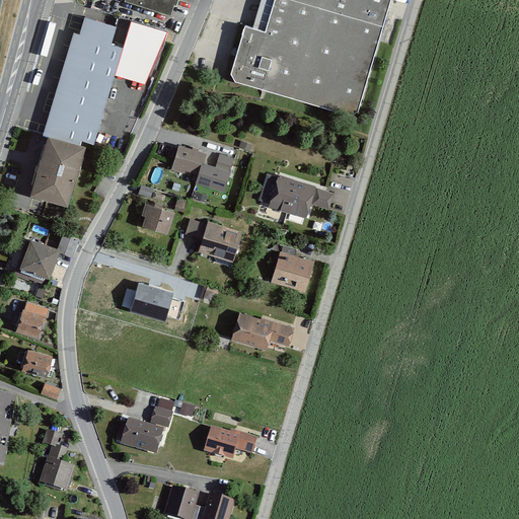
[(358,109),(382,26),(295,0),(273,0),(265,30),(244,25),(229,75),(234,82),(349,115),(358,109)]
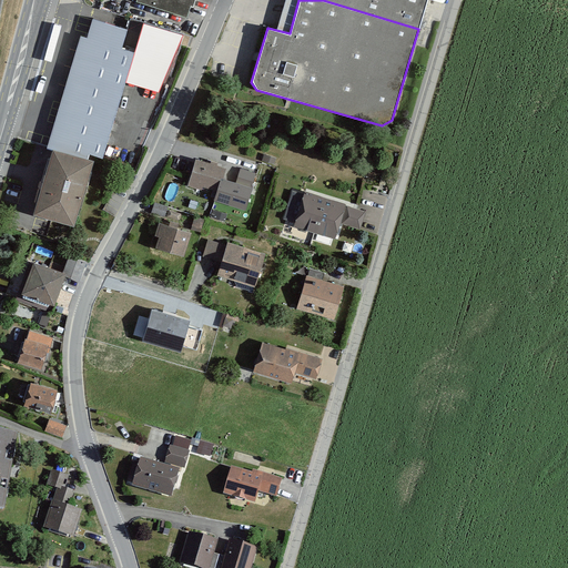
[(323,0),(418,29),(427,0),(323,0)]
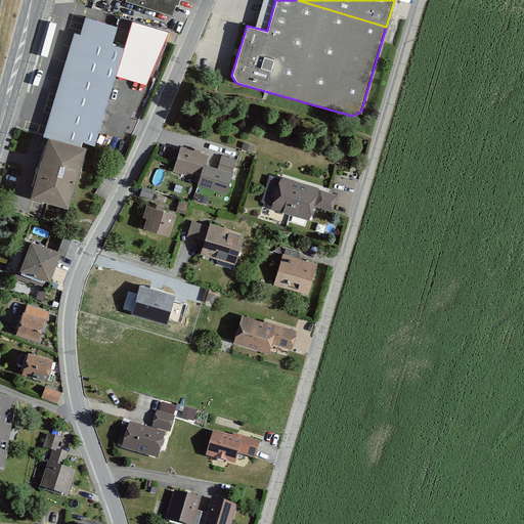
[(119,25),(88,16),(83,35),(76,34),(45,135),(49,136),(84,147),(85,143),(126,155),(180,34),(121,16),(119,25)]
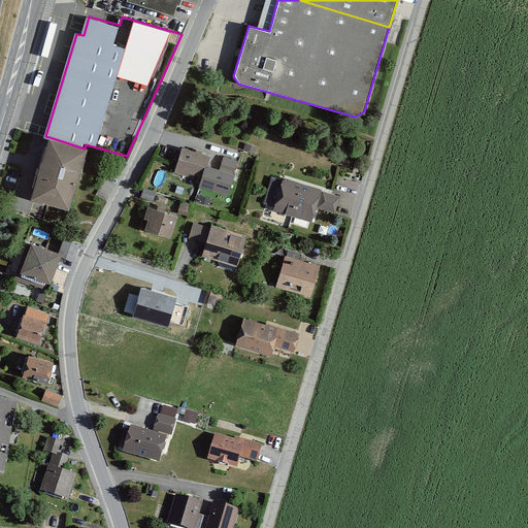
[(30,198),(70,210),(89,150),(85,149),(50,137),(30,198)]
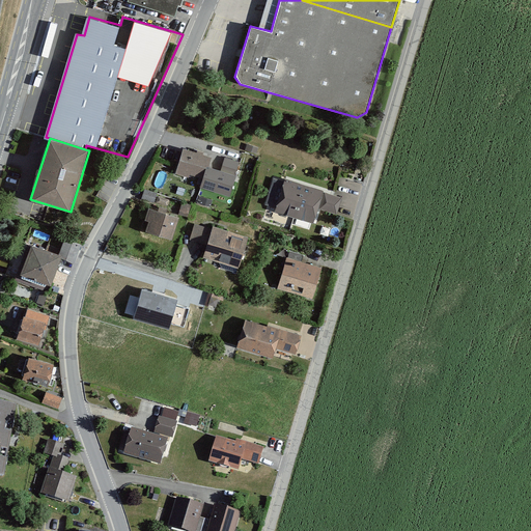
[(210,157),(182,148),(174,174),(188,178),(189,175),(203,179),(206,167),(210,157)]
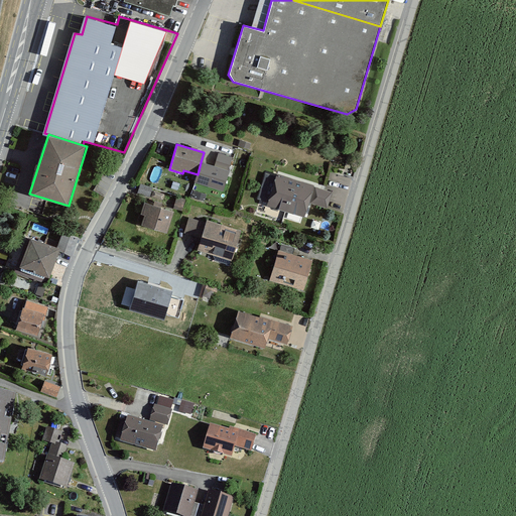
[(214,166),(201,162),(198,174),(195,182),(223,190),(233,158),(219,153),(214,166)]
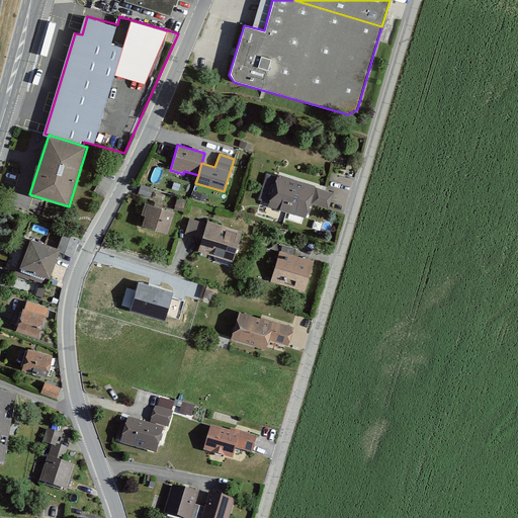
[(308,216),(316,185),(278,175),(270,204),(308,216)]
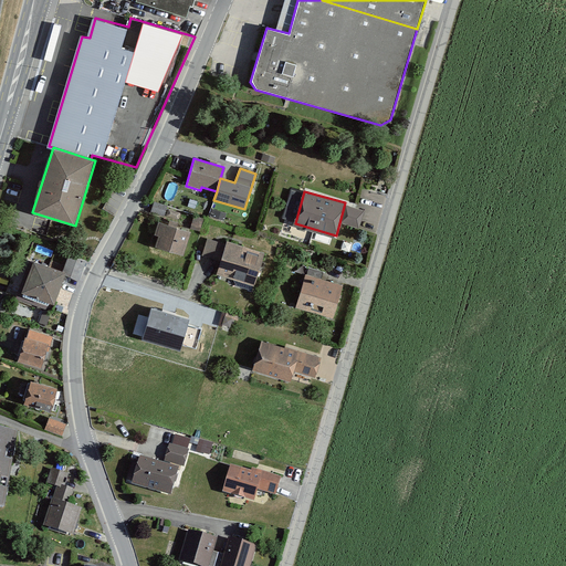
[(363,208),(347,203),(344,220),(359,223),(363,208)]
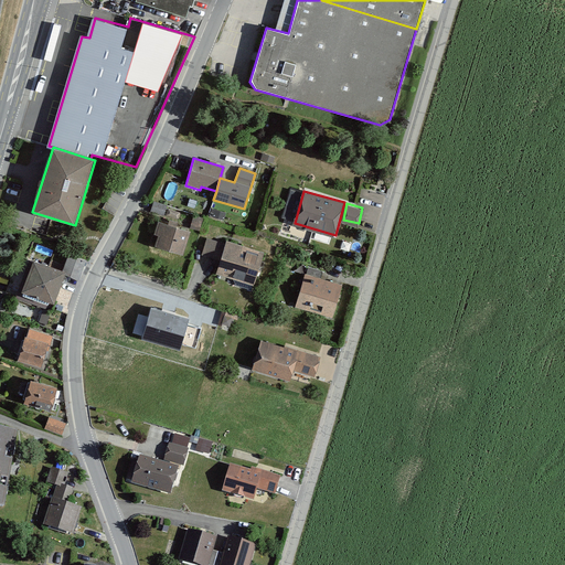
[(180,255),(187,233),(158,223),(153,235),(157,236),(153,246),(180,255)]
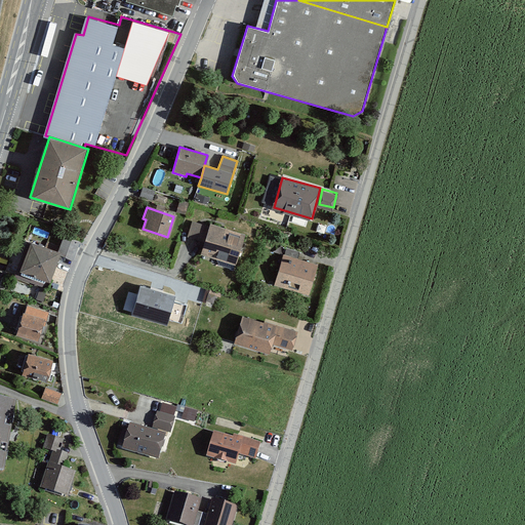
[(235,267),(244,237),(194,220),(189,237),(206,242),(201,256),(235,267)]
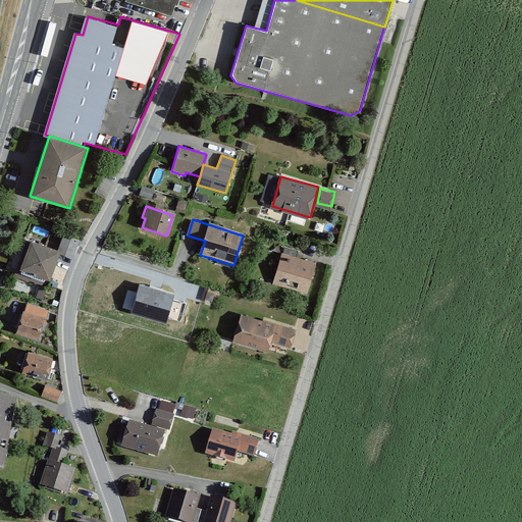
[(25,242),(15,270),(47,281),(57,254),(70,259),(76,243),(61,238),(55,253),(25,242)]
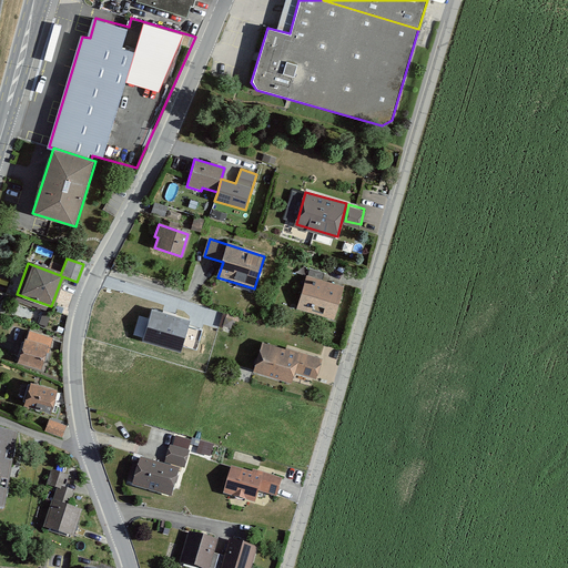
[(296,308),(333,318),(343,286),(306,275),(296,308)]
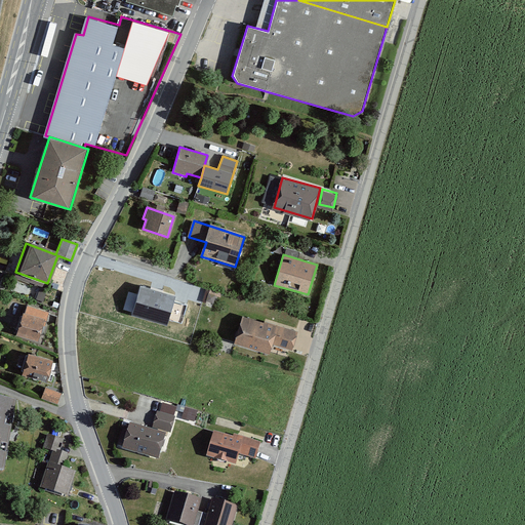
[(174,295),(140,286),(132,316),(166,325),(174,295)]
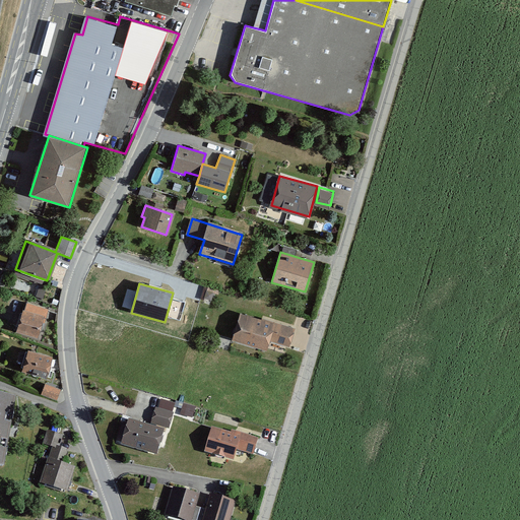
[(15,332),(36,338),(41,321),(43,321),(47,310),(25,304),(22,313),(21,312),(15,332)]
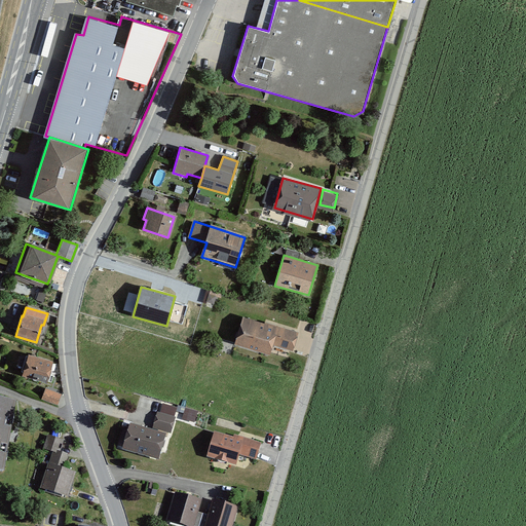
[(297,333),(242,317),(234,344),(269,354),(272,344),(293,349),(297,333)]
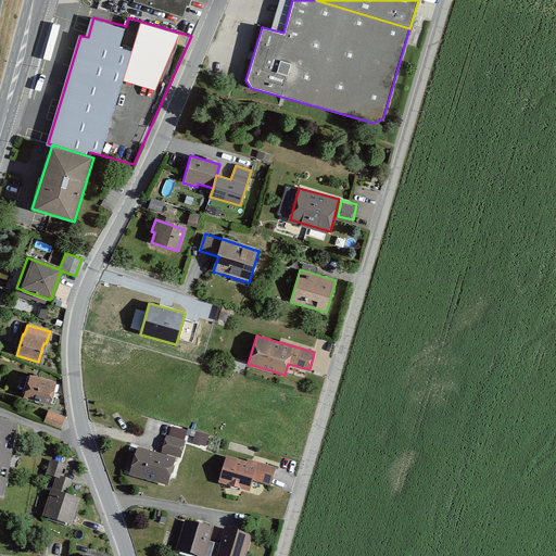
[(54,384),(28,377),(22,397),(48,405),(54,384)]
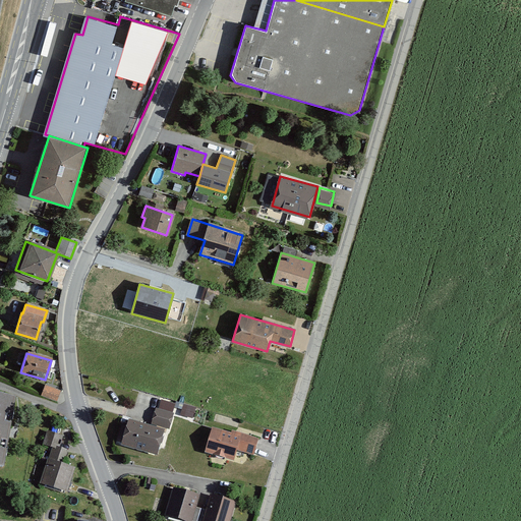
[(60,391),(43,387),(41,397),(57,401),(60,391)]
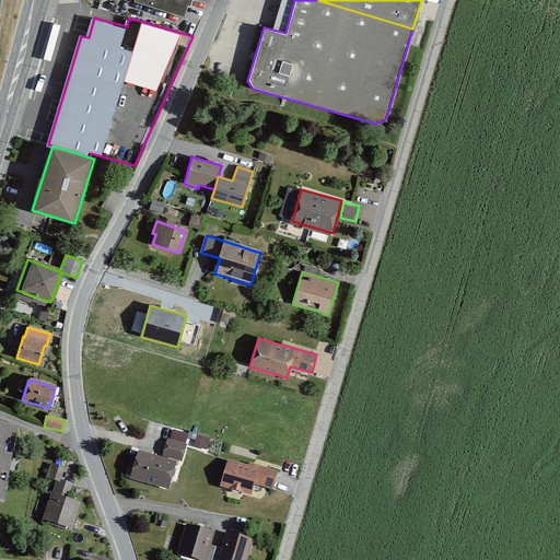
[(0,503),(2,504),(14,430),(0,427),(0,503)]
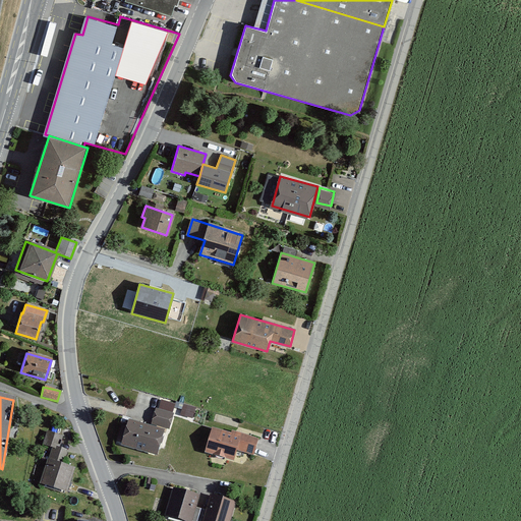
[(184,404),(181,415),(193,418),(196,408),(184,404)]
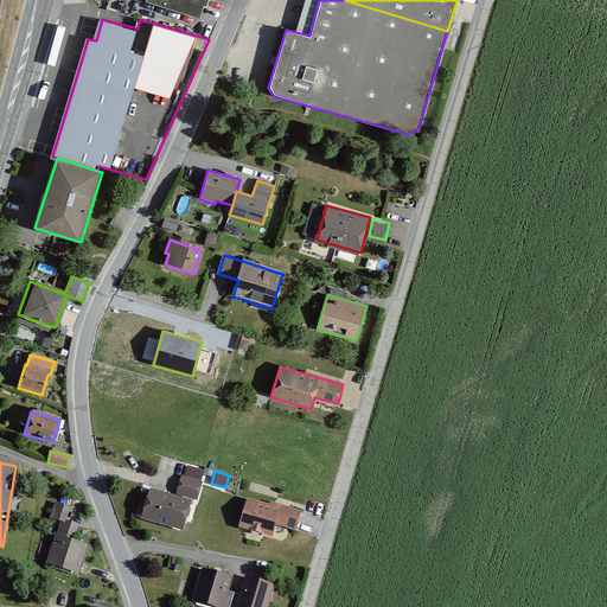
[(197,503),(202,486),(180,480),(176,497),(197,503)]
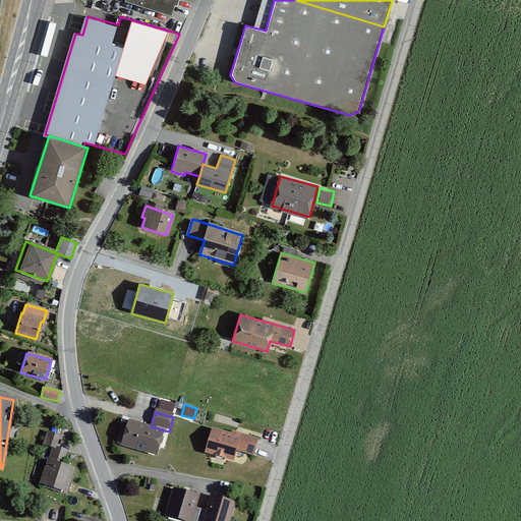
[(162,435),(126,424),(120,448),(156,458),(162,435)]
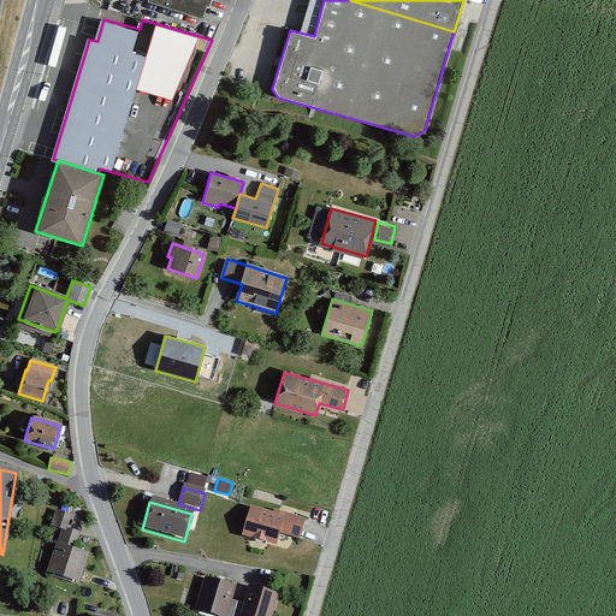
[(274,517),(249,509),(241,539),(276,549),(280,534),(297,540),(303,521),(276,514),(274,517)]
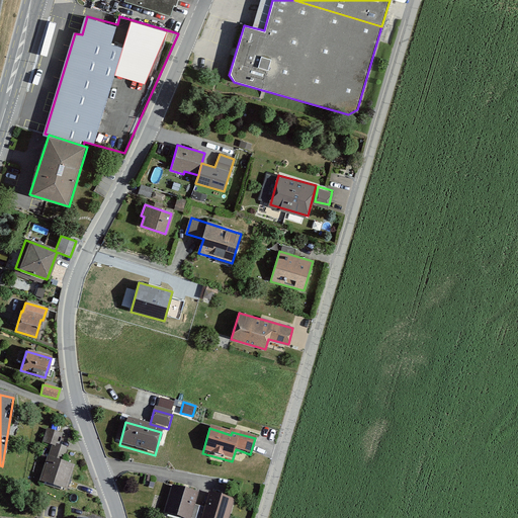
[(60,444),(63,432),(49,429),(45,443),(52,445),(50,454),(64,458),(68,446),(60,444)]
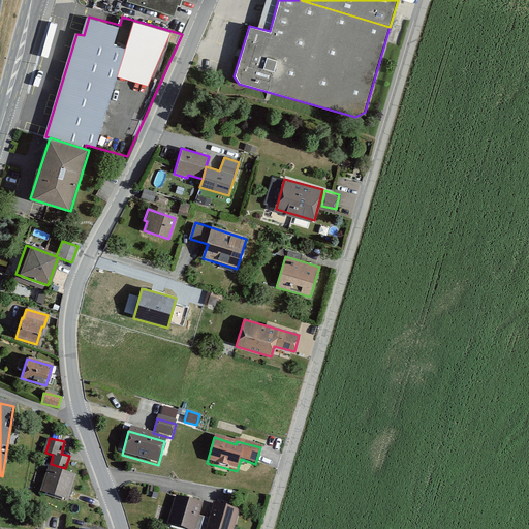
[(70,478),(50,471),(42,496),(63,502),(70,478)]
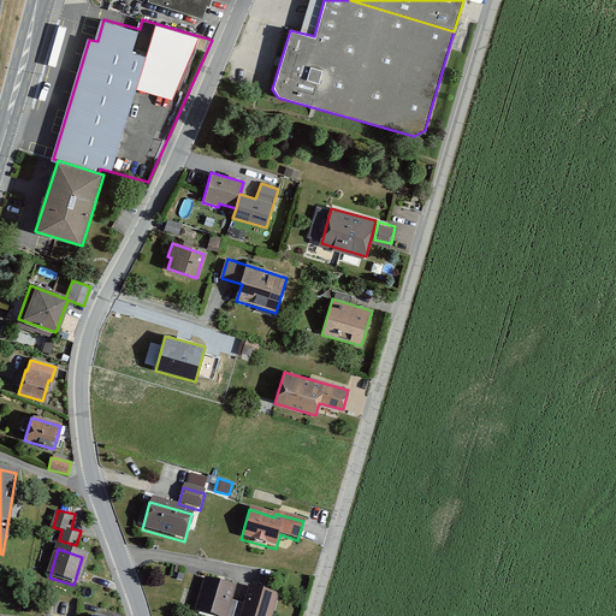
[(226,615),(232,590),(206,584),(199,615),(226,615)]
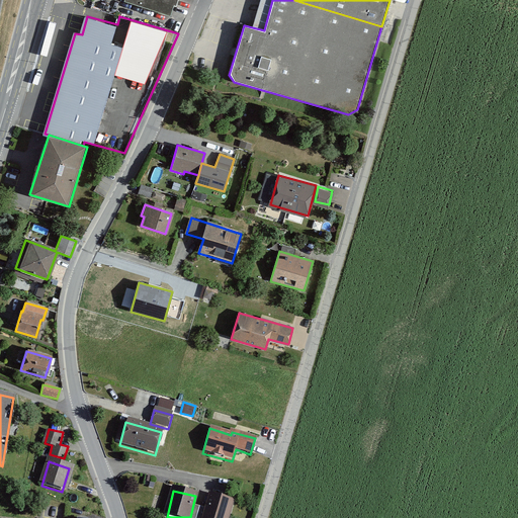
[(228,517),(232,503),(208,498),(204,517),(228,517)]
